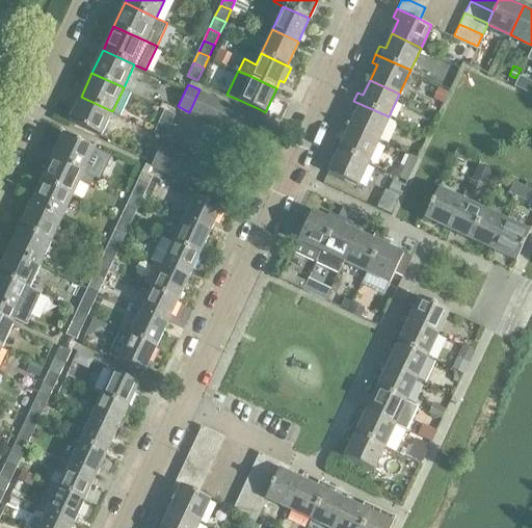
[(437,85),(433,96),(444,100),(448,89),(437,85)]
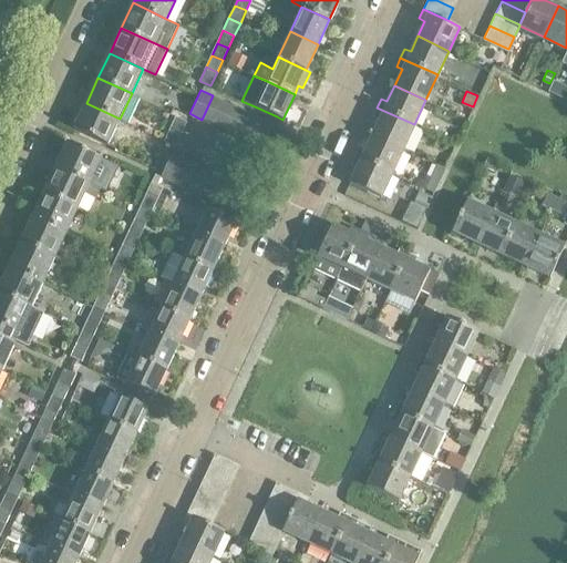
[(214,125),(225,101),(213,95),(202,120),(214,125)]
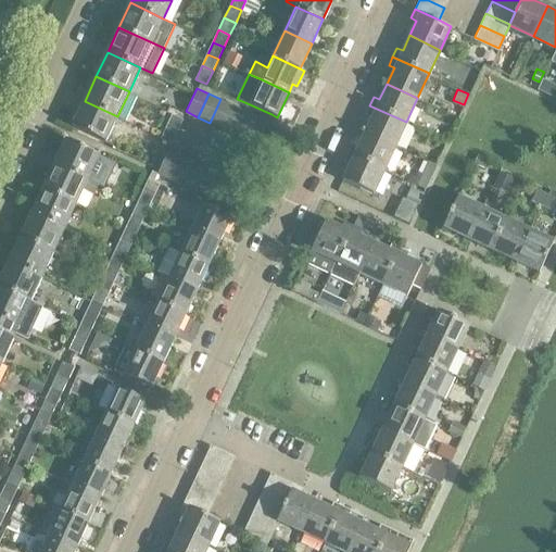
[(222,128),(232,104),(220,99),(210,123),(222,128)]
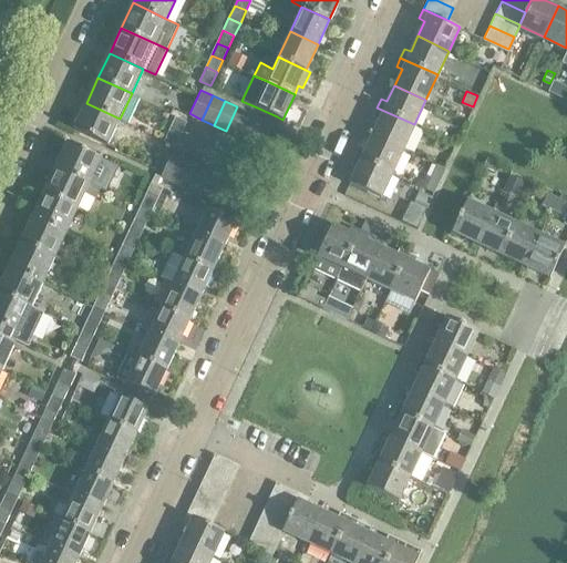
[(120,119),(86,103),(74,128),(109,144),(120,119)]
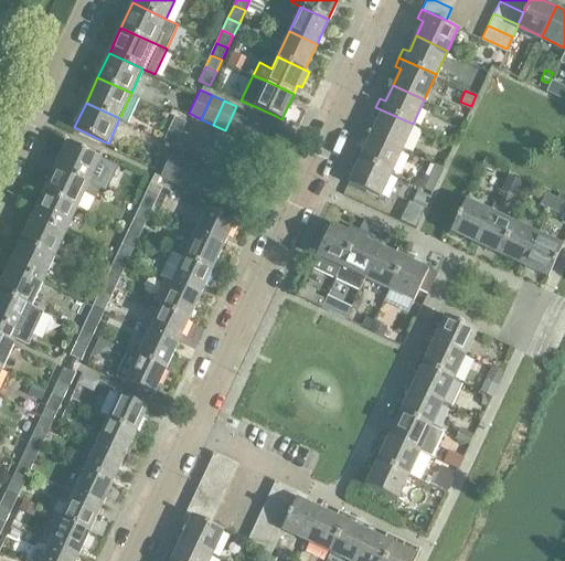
[(236,136),(248,112),(236,106),(225,130),(236,136)]
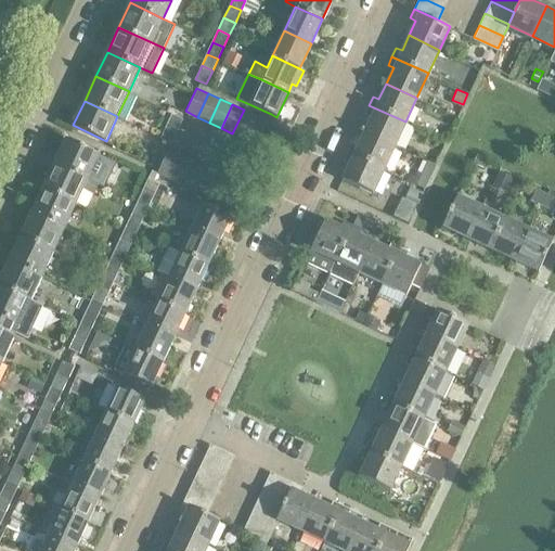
[(405,122),(369,105),(364,114),(371,116),(364,131),(395,145),(405,122)]
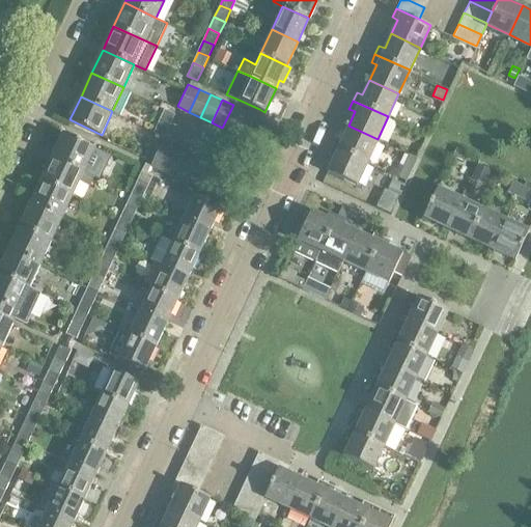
[(233,133),(245,110),(233,105),(222,128),(233,133)]
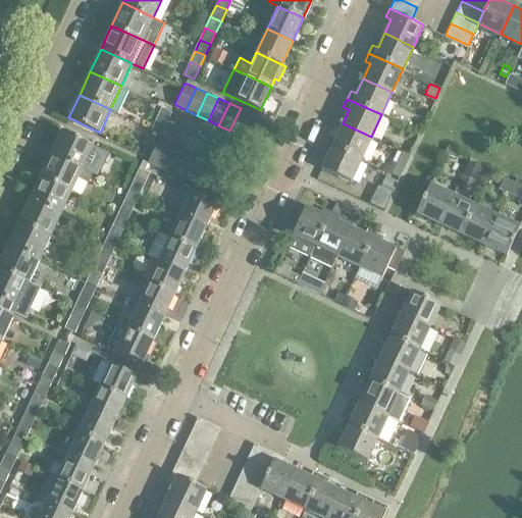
[(166,120),(171,110),(161,105),(156,116),(166,120)]
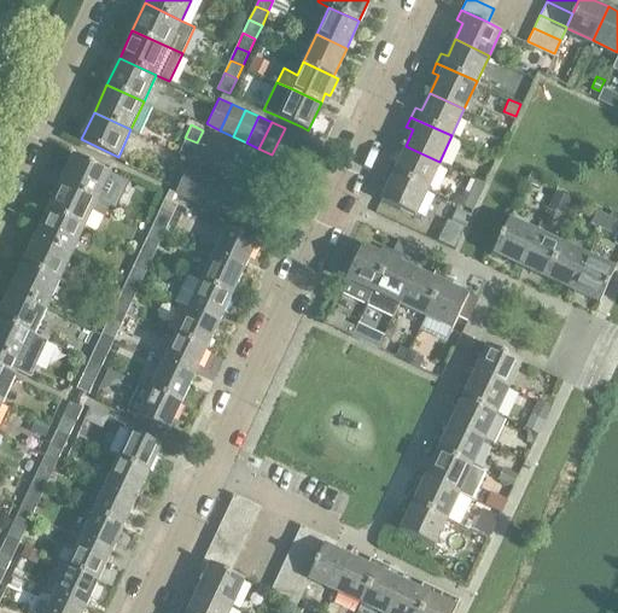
[(285,161),(298,134),(285,128),(272,155),(285,161)]
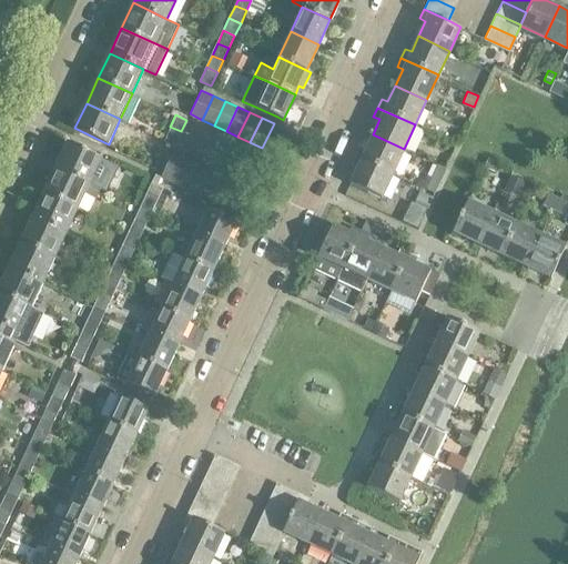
[(175,144),(181,131),(170,127),(164,140),(175,144)]
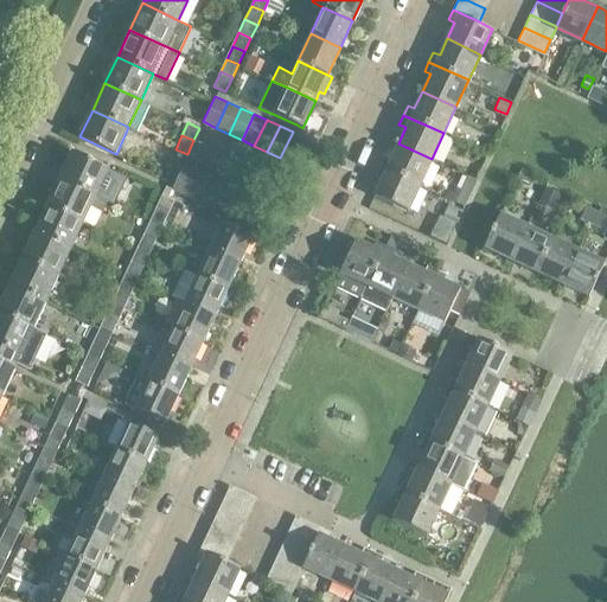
[(432,159),(398,143),(390,159),(384,157),(379,166),(420,185),(432,159)]
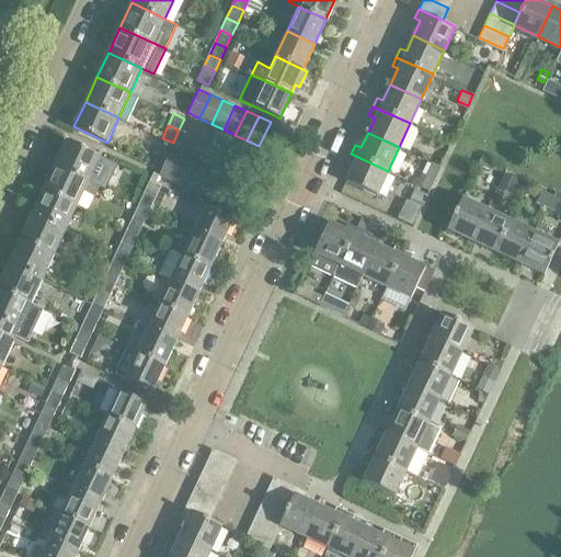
[(66,139),(55,163),(88,180),(100,155),(66,139)]
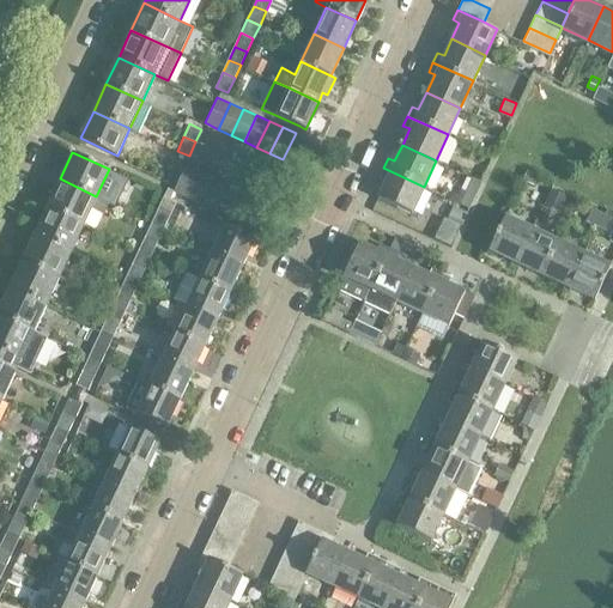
[(187,196),(199,170),(186,164),(174,189),(174,190),(187,196)]
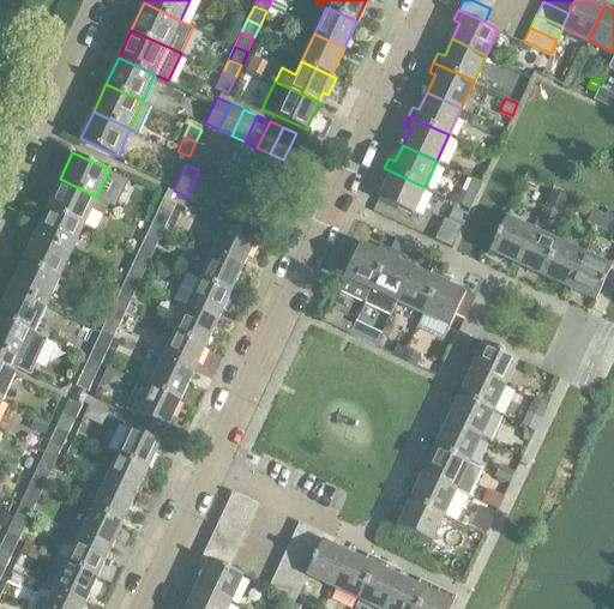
[(425,187),(384,168),(380,178),(386,180),(378,198),(411,213),(425,187)]
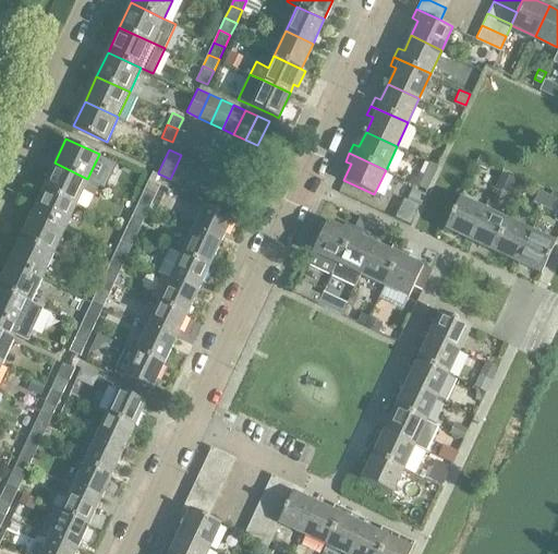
[(480,154),(476,161),(485,166),(488,158),(480,154)]
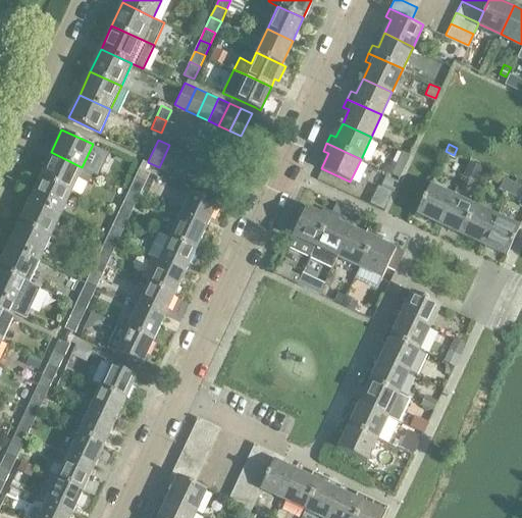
[(169,172),(180,150),(169,145),(159,167),(169,172)]
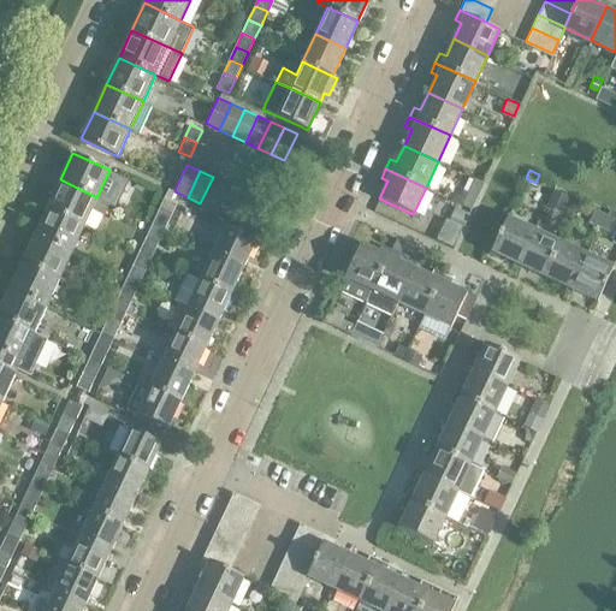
[(468,173),(456,201),(471,207),(483,181),(468,173)]
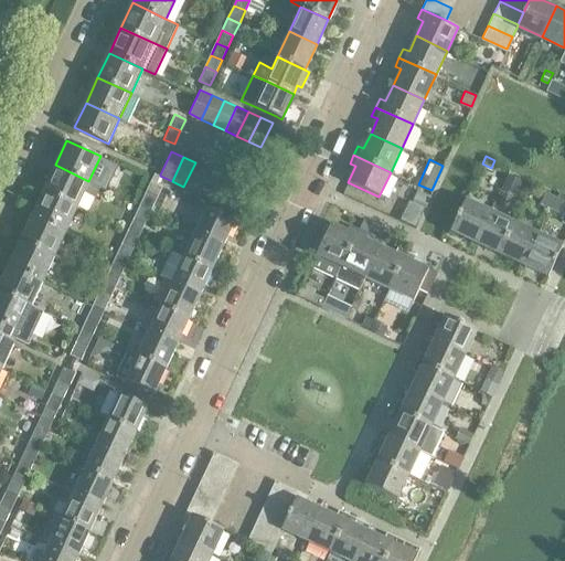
[(195,192),(208,168),(195,162),(183,187),(195,192)]
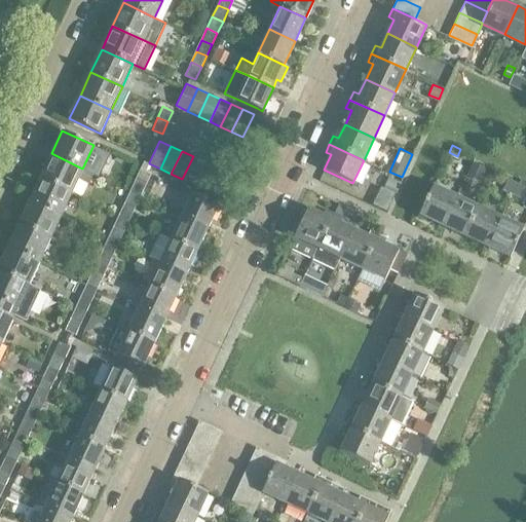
[(51,153),(40,177),(72,192),(79,176),(88,180),(92,173),(82,169),(51,153)]
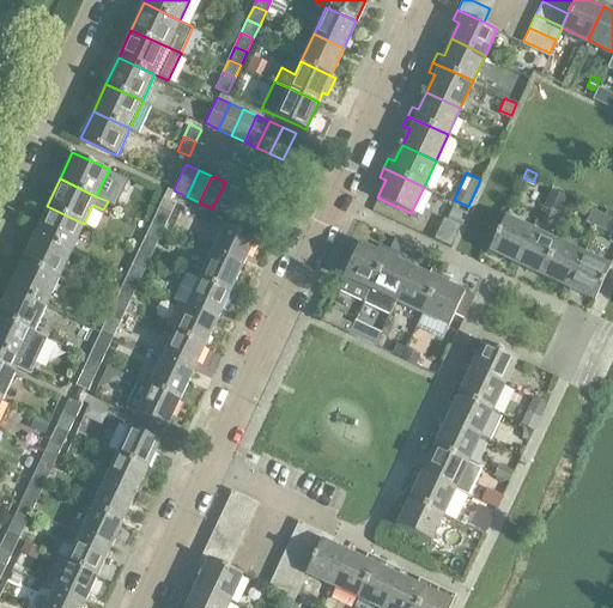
[(225,214),(237,188),(225,182),(212,208),(225,214)]
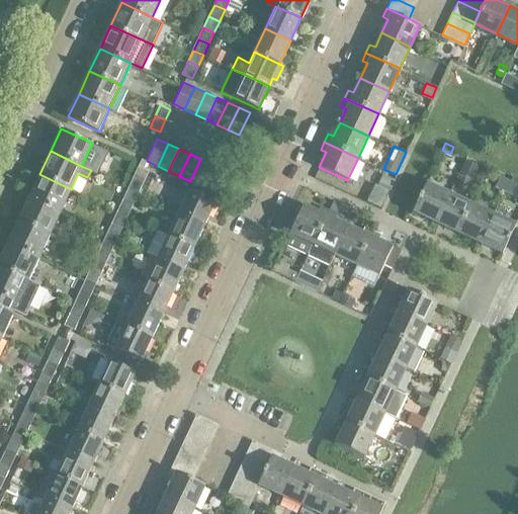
[(142,158),(139,165),(144,167),(147,161),(147,160),(142,158)]
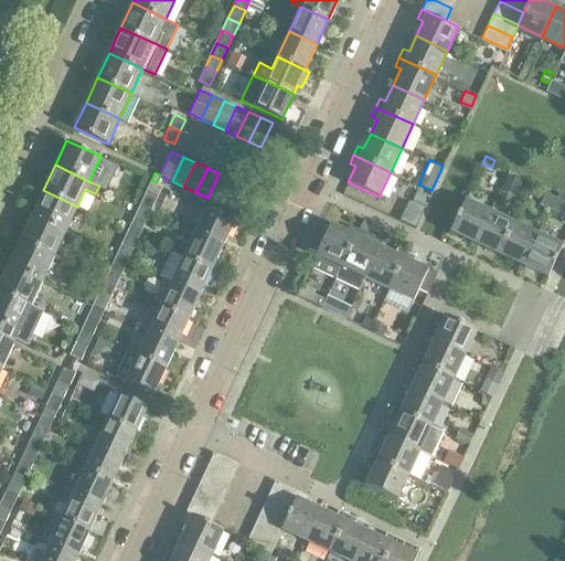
[(507,172),(500,187),(515,193),(522,179),(507,172)]
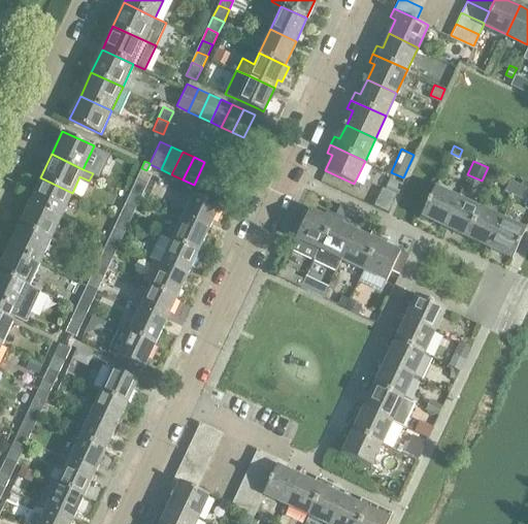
[(205,190),(216,167),(204,162),(194,185),(205,190)]
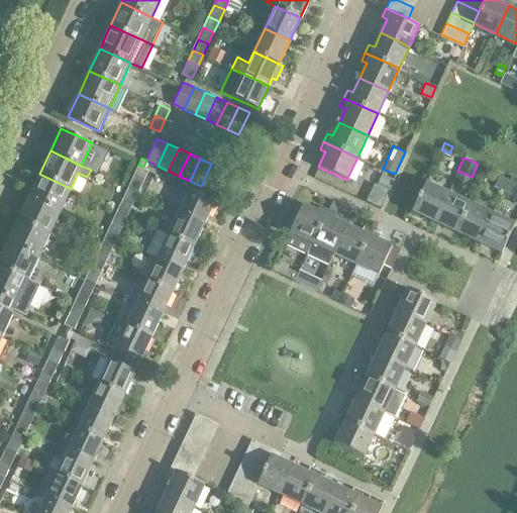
[(212,191),(222,169),(211,164),(201,186),(212,191)]
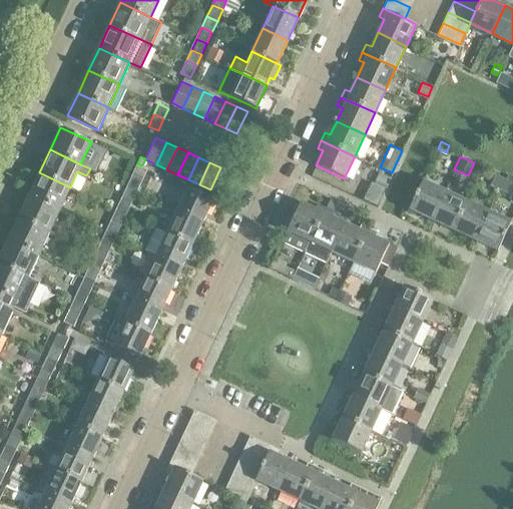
[(137,163),(132,173),(142,178),(147,167),(142,165),(137,163)]
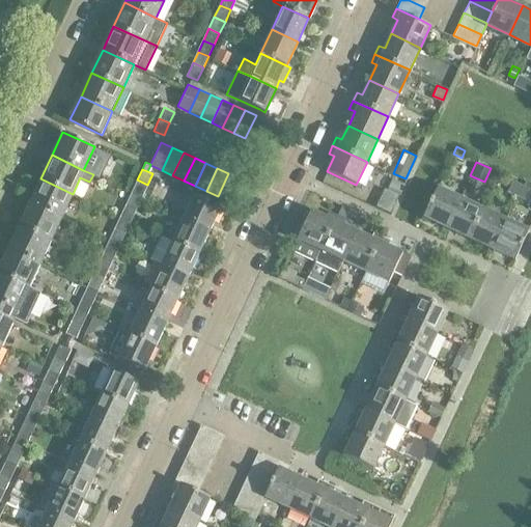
[(392,176),(387,188),(399,193),(404,182),(392,176)]
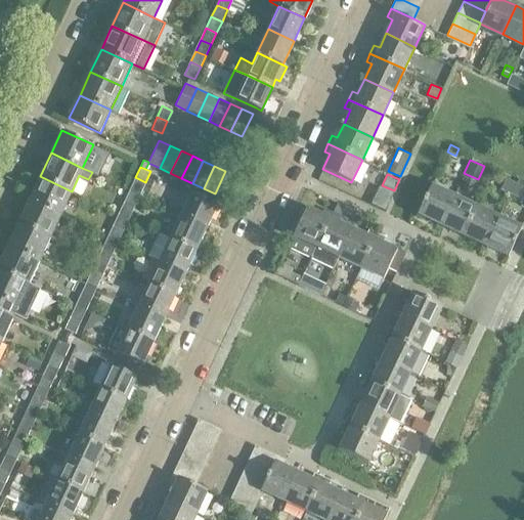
[(507,175),(500,187),(510,192),(515,181),(516,180),(507,175)]
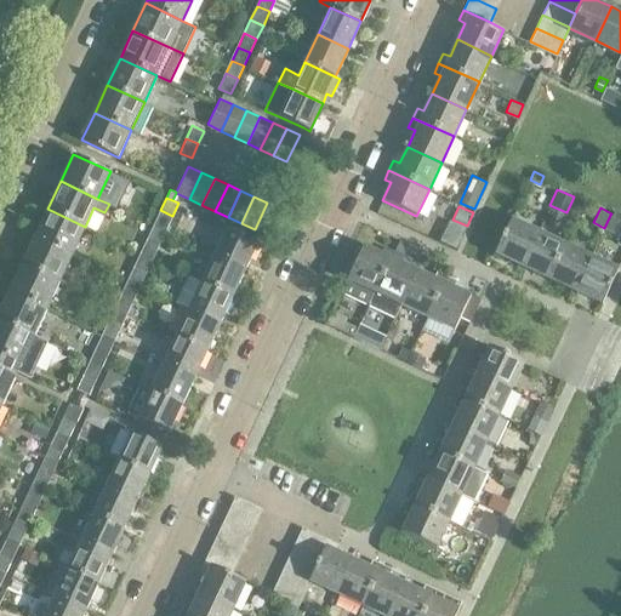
[(47,209),(34,237),(72,254),(85,227),(47,209)]
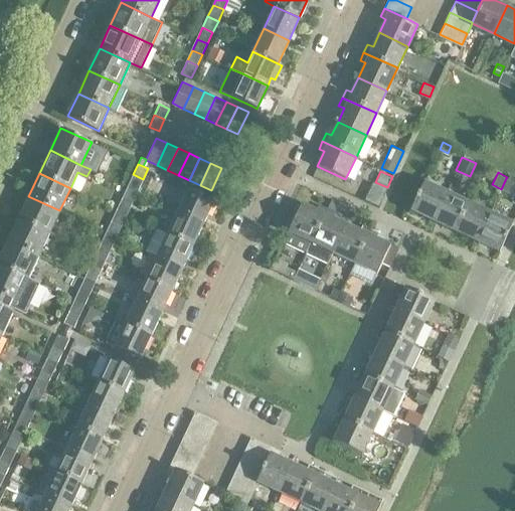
[(137,191),(143,179),(133,174),(127,186),(137,191)]
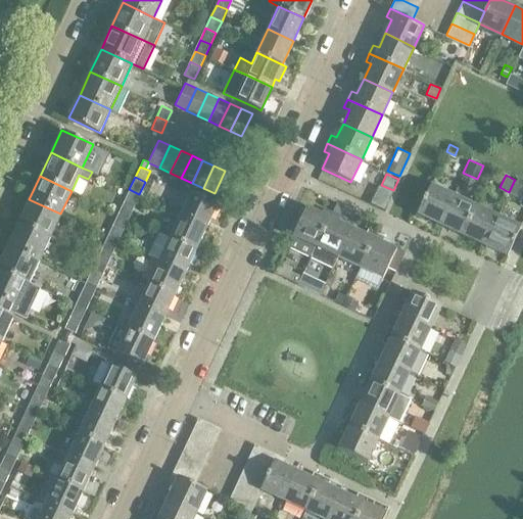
[(514,181),(509,192),(518,196),(522,186),(514,181)]
